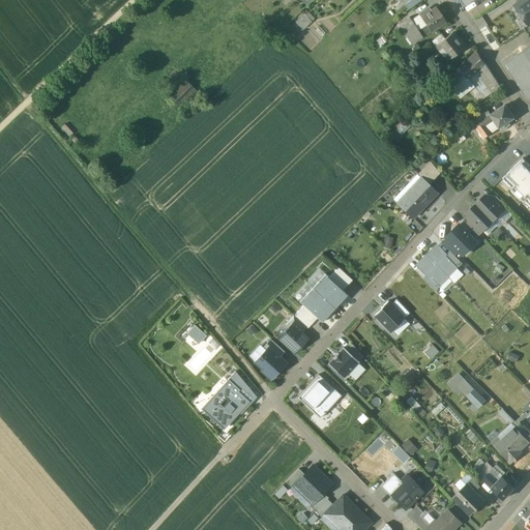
[(529,0),(521,0),(516,4),(525,18),(529,13),(529,0)]
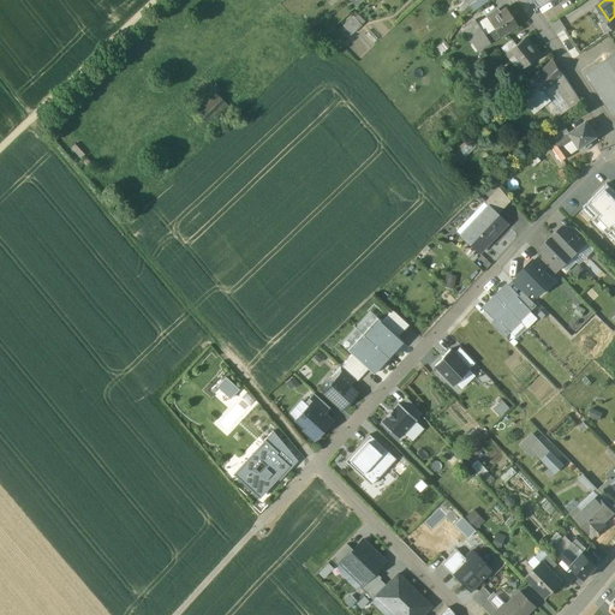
[(500,13),(490,19),(495,28),(501,36),(518,25),(507,9),(500,13)]
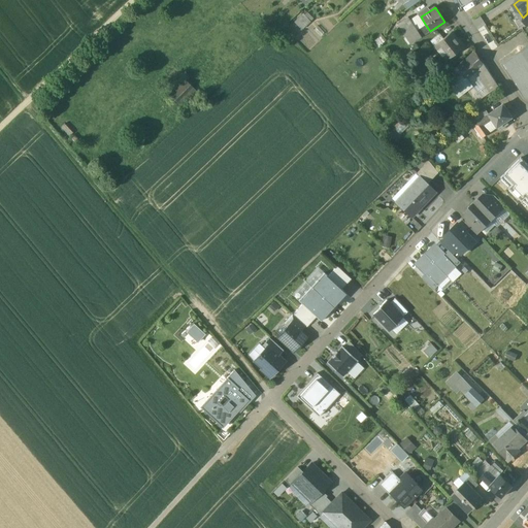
[(310,21),(304,13),(295,23),(302,29),(310,21)]
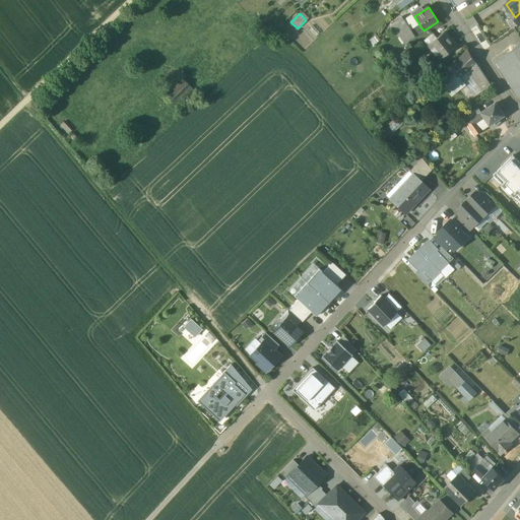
[(402,16),(392,23),(398,30),(403,27),(401,25),(406,22),(402,16)]
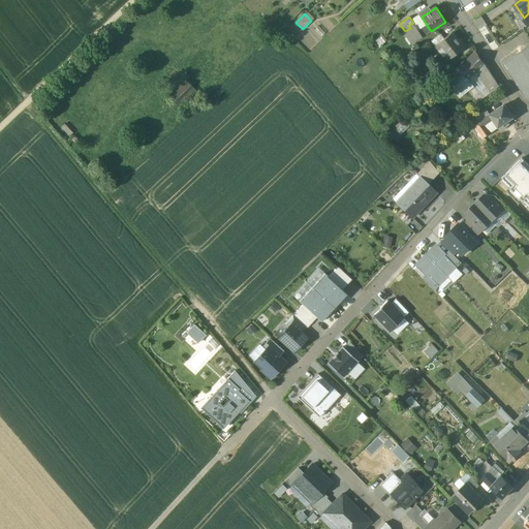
[(413,23),(408,26),(410,28),(405,31),(412,43),(423,36),(417,29),(413,23)]
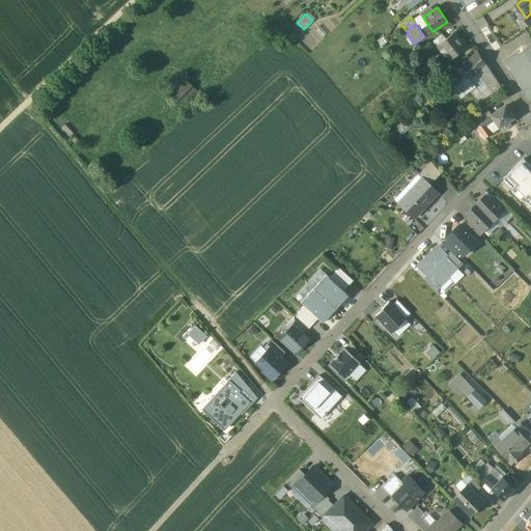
[(427,24),(419,29),(424,36),(432,31),(427,24)]
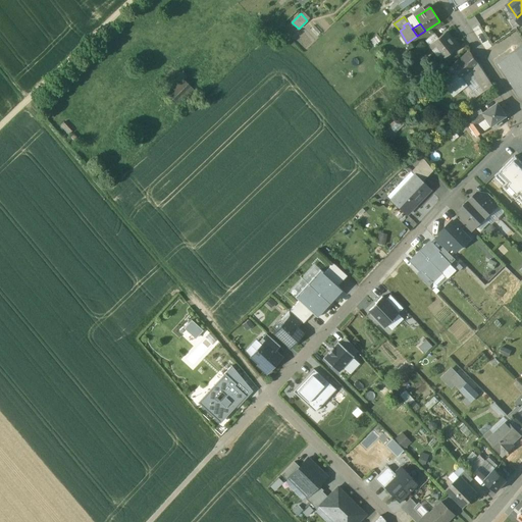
[(457,47),(446,33),(437,39),(429,46),(435,53),(441,49),(447,55),(457,47)]
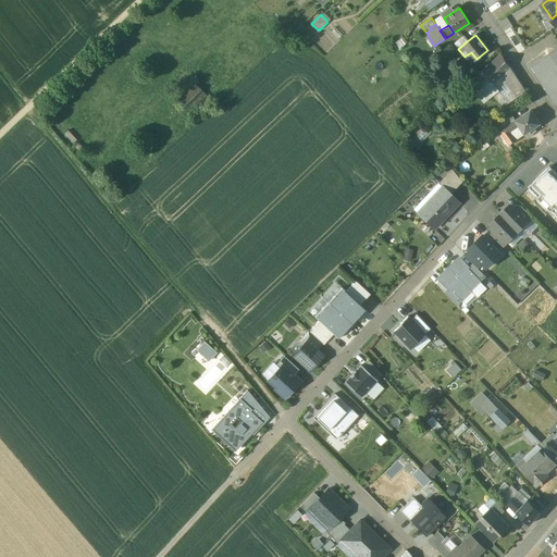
[(463,36),(454,44),(458,49),(467,41),(463,36)]
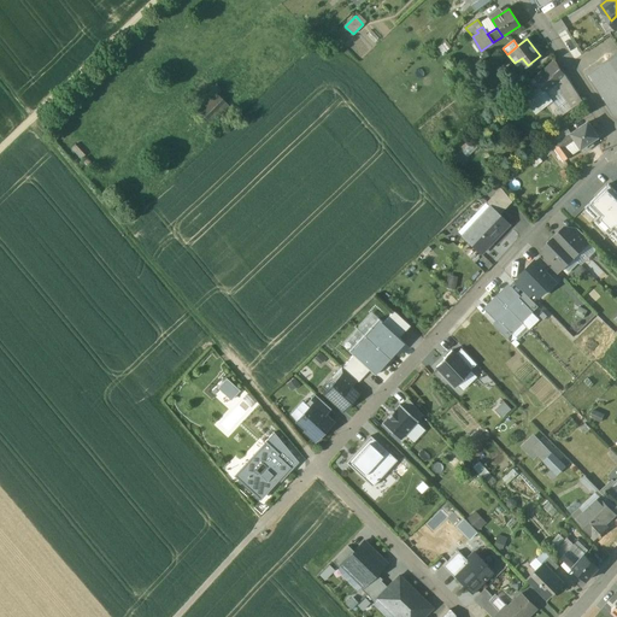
[(616,74),(609,59),(607,60),(588,75),(587,74),(587,75),(612,116),(616,116),(616,74)]
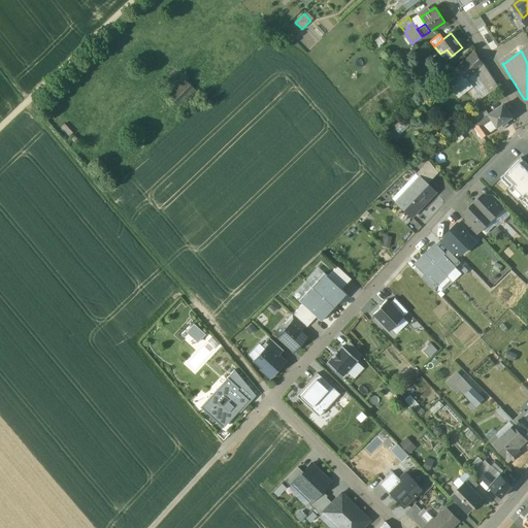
[(484,65),(474,53),(456,67),(466,79),(467,78),(476,71),(484,65)]
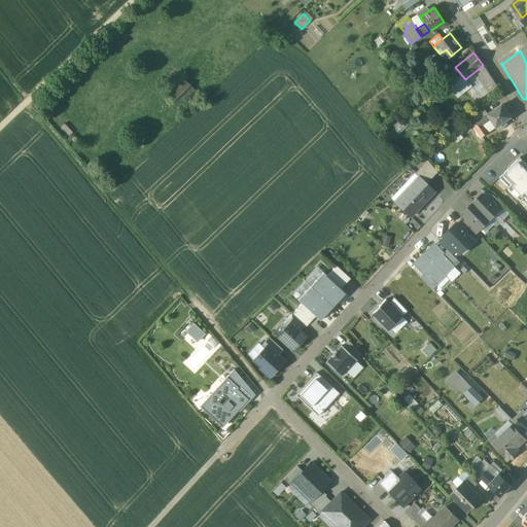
[(498,86),(483,65),(476,71),(486,86),(487,89),(490,93),(498,86)]
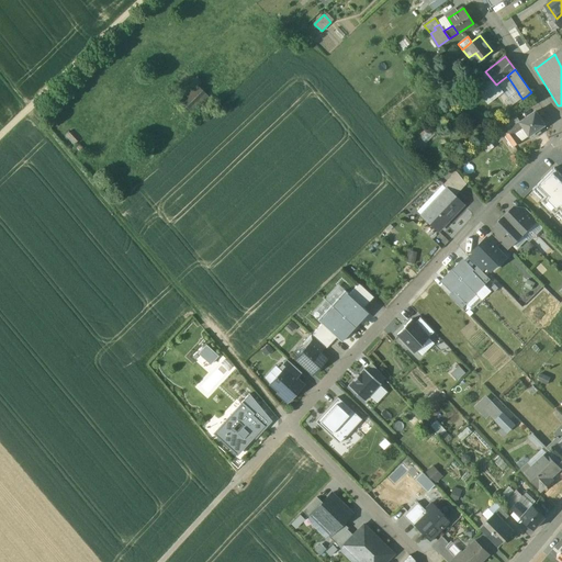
[(496,85),(485,71),(474,81),(490,102),(497,97),(504,91),(497,83),(496,85)]
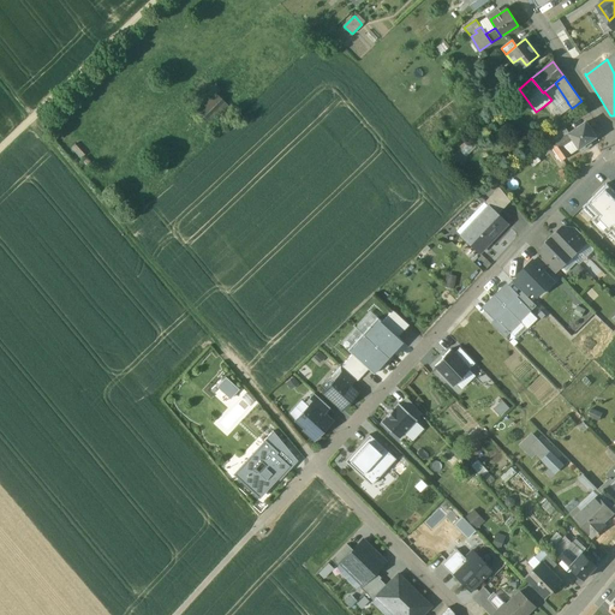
[(555,83),(544,91),(551,100),(556,108),(567,101),(555,83)]
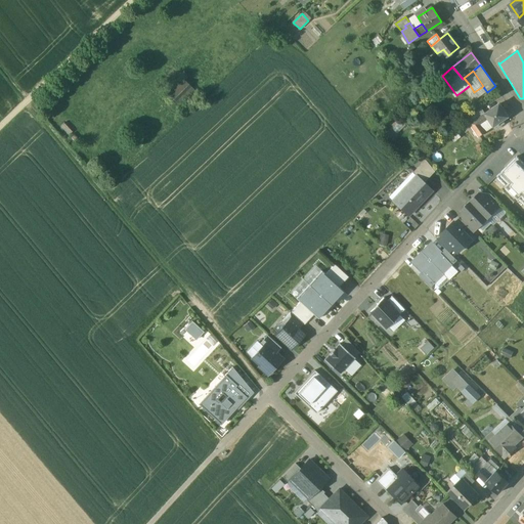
[(195,91),(181,77),(164,90),(179,104),(185,98),(186,99),(195,91)]
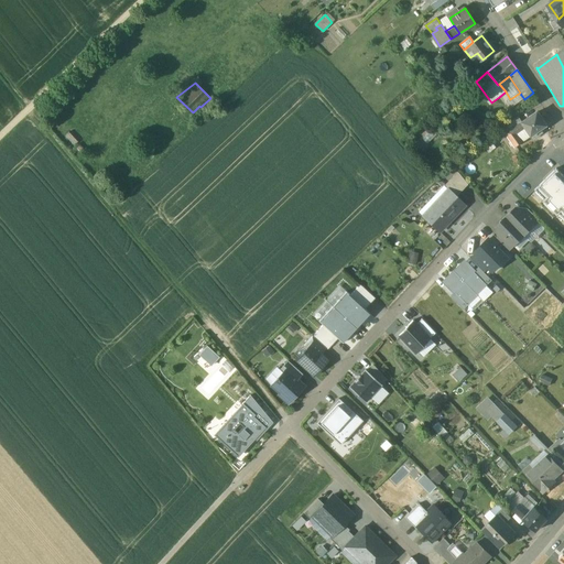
[(506,91),(499,97),(505,104),(510,99),(506,91)]
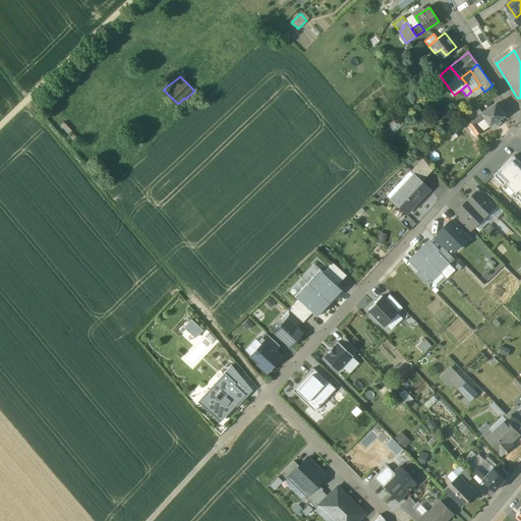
[(184,111),(198,98),(193,93),(185,99),(178,105),(184,111)]
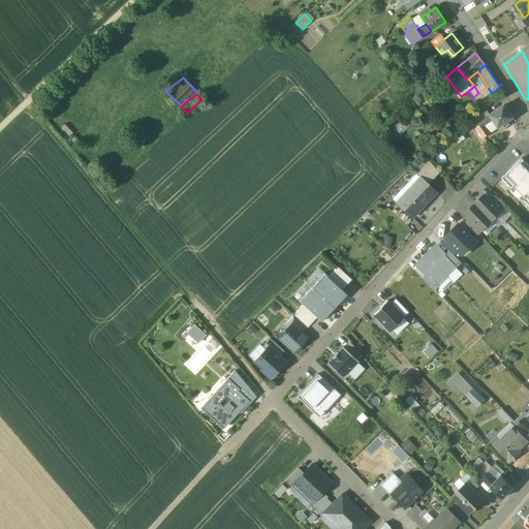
[(514,117),(503,101),(488,112),(490,116),(493,121),(498,128),(502,125),(507,122),(514,117)]
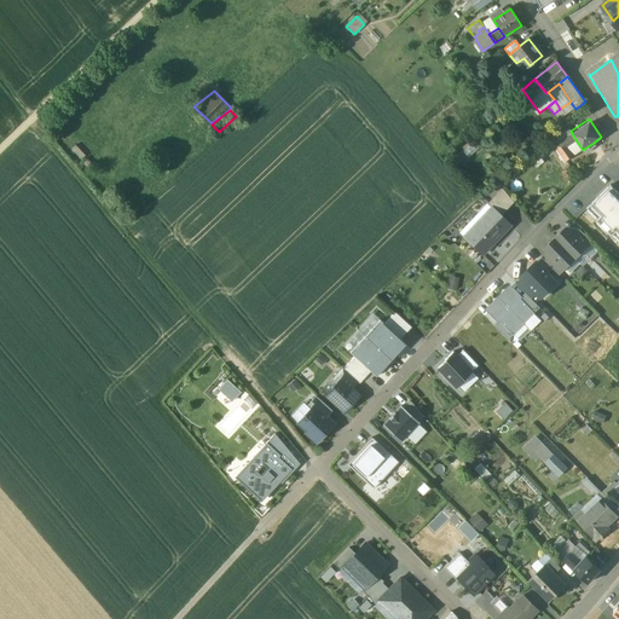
[(571,131),(570,129),(555,140),(560,150),(566,145),(563,143),(573,136),(571,131)]
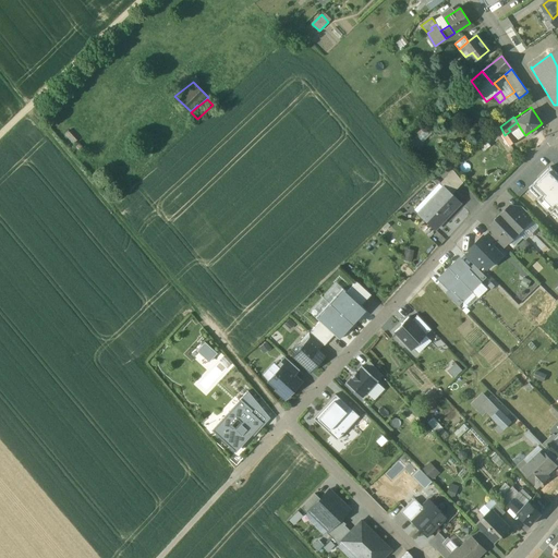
[(517,122),(508,129),(510,131),(511,133),(512,132),(520,128),(517,122)]
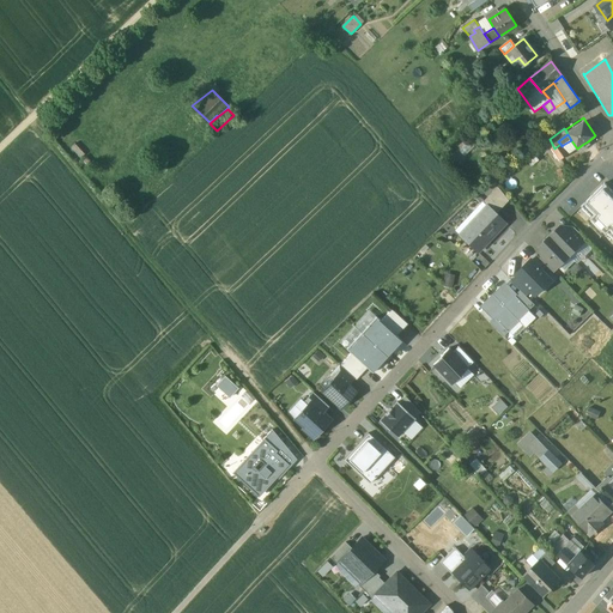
[(477,146),(472,141),(461,152),(466,157),(477,146)]
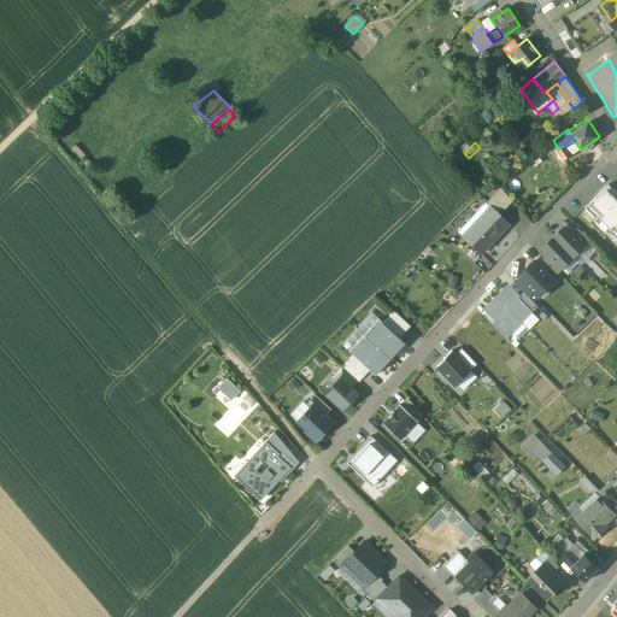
[(564,145),(558,150),(565,160),(571,157),(566,146),(565,147),(564,145)]
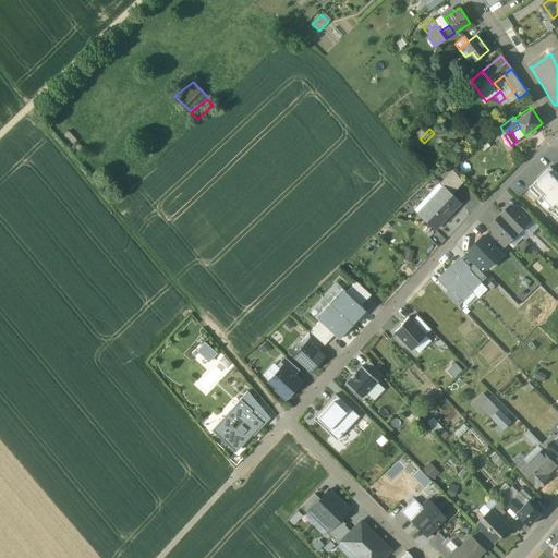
[(553,213),(557,218),(557,174),(550,167),(529,189),(538,197),(537,198),(552,213),(553,213)]
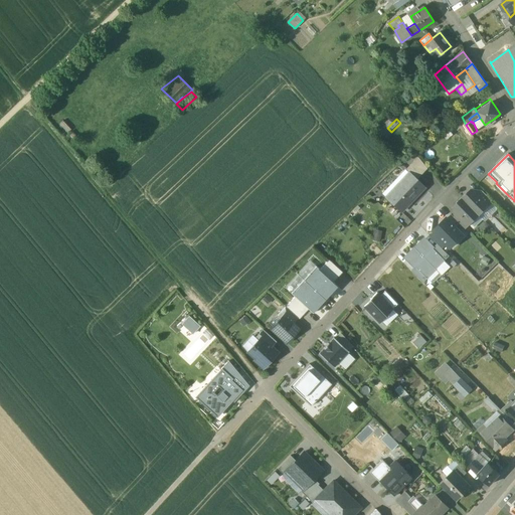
[(427,168),(417,157),(405,171),(408,173),(416,180),(427,168)]
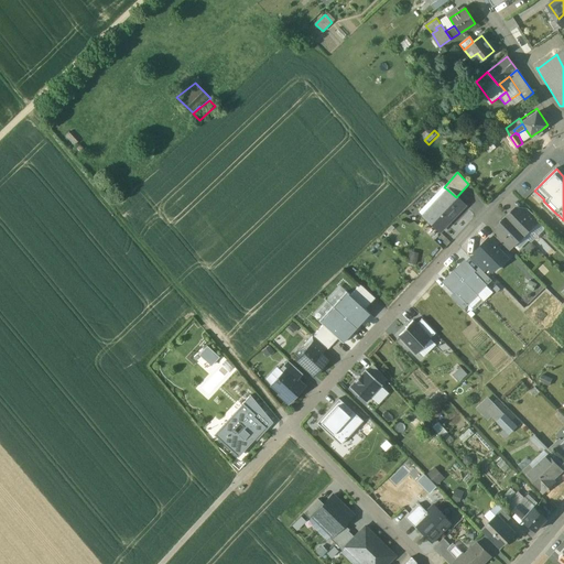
[(456,197),(447,190),(436,202),(437,204),(424,217),(441,231),(465,206),(456,197)]
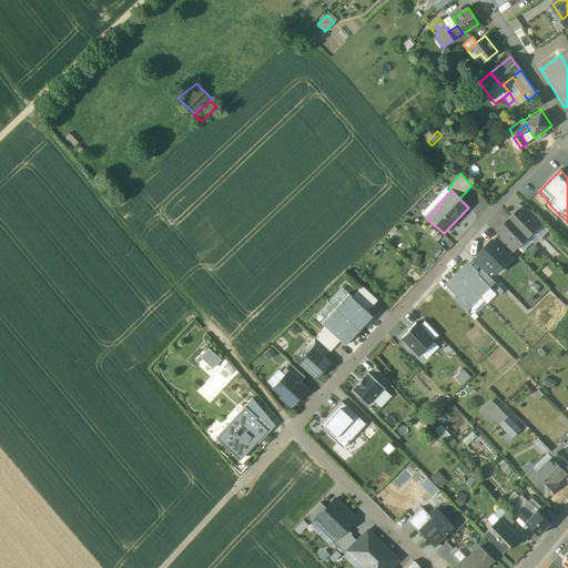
[(544,222),(531,210),(527,215),(538,226),(544,222)]
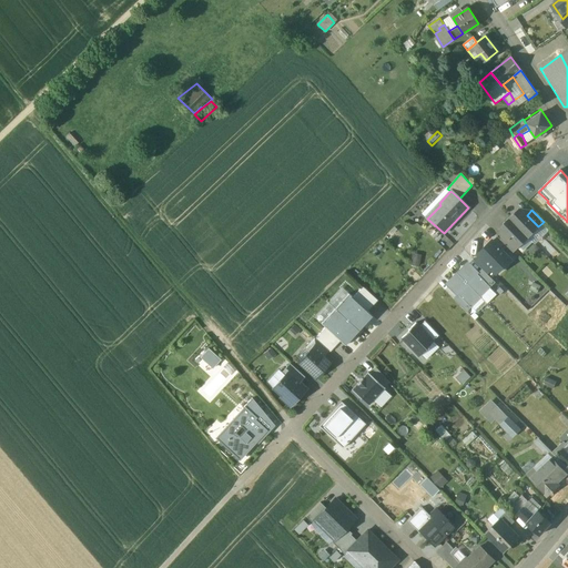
[(527,215),(523,211),(518,211),(510,219),(528,236),(538,226),(527,215)]
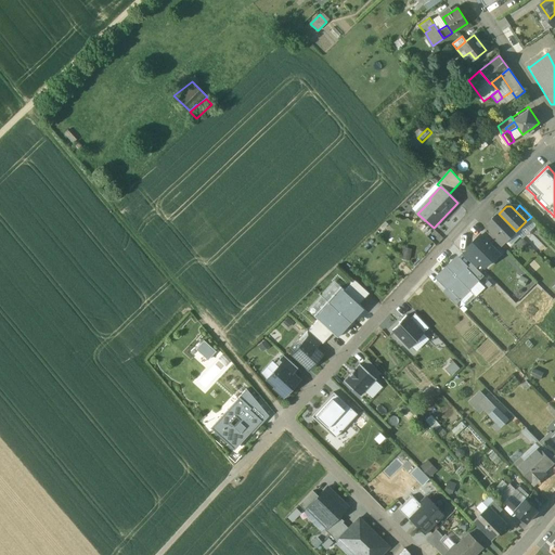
[(516,231),(499,214),(490,221),(490,226),(494,230),(505,242),(516,231)]
